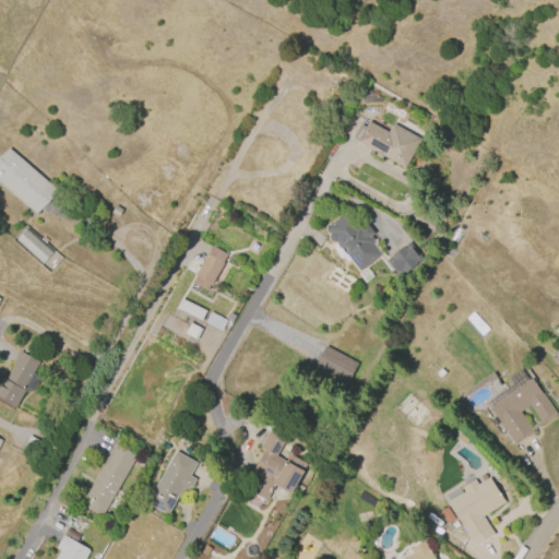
[(404,168),(382,156),(381,159),(373,155),(376,152),(352,140),(359,126),(365,128),(368,122),(388,133),(392,125),(420,140),(404,168)]
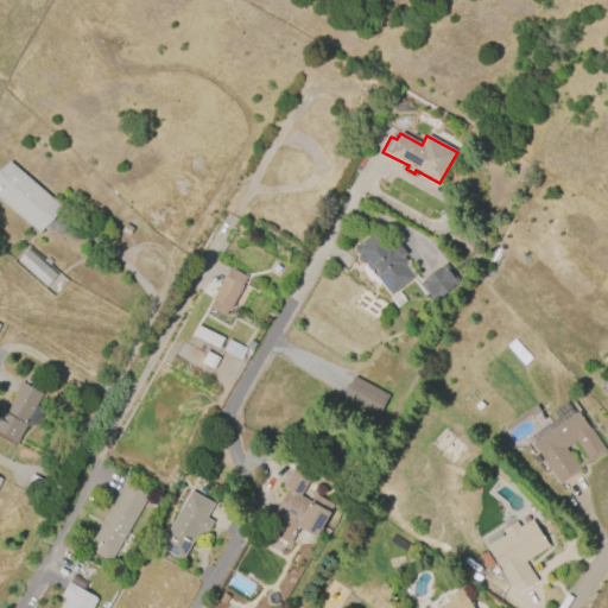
[(38,232),(0,198),(0,169),(7,160),(61,206),(38,232)]
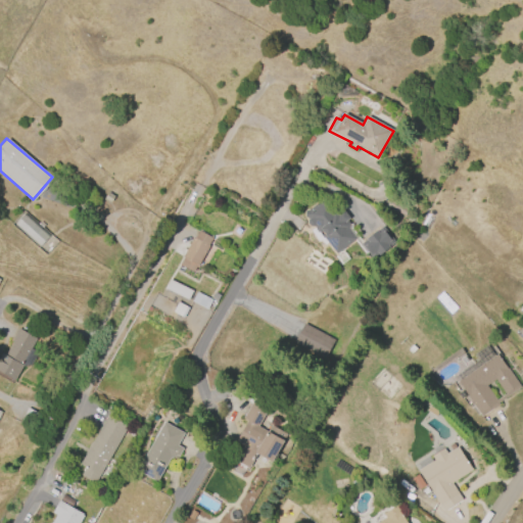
[(387,198),(408,209),(403,217),(383,204),(387,198)]
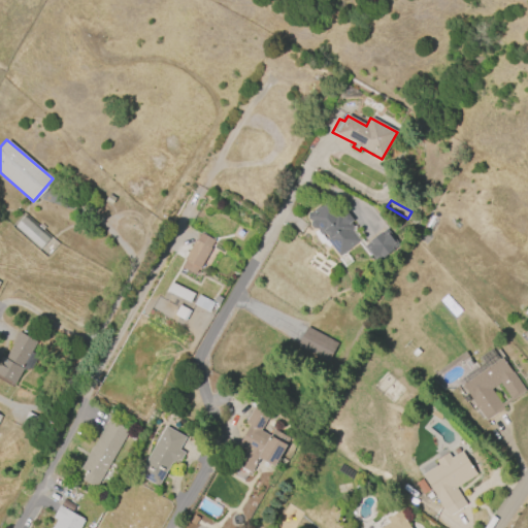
[(358,240),(339,256),(326,238),(328,237),(324,232),(322,235),(318,229),(312,229),(309,226),(310,222),(311,221),(309,220),(307,220),(307,212),(311,212),(319,206),(320,208),(328,201),(336,211),(341,211),(344,215),(347,213),(352,220),(349,222),(352,226),(351,231),(358,240)]
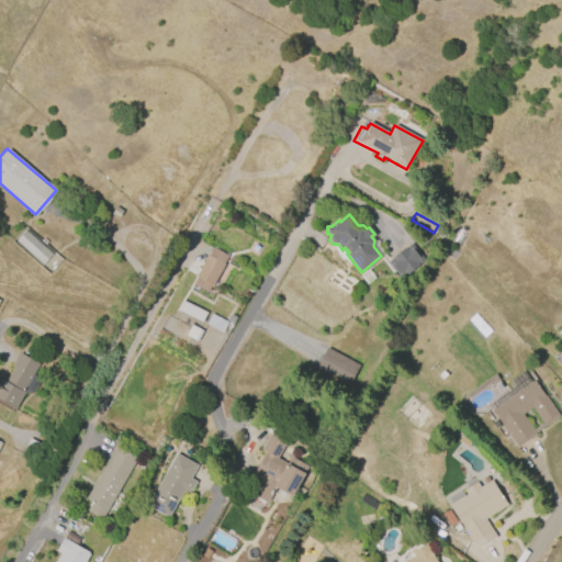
[(42,266),(14,243),(25,231),(52,255),(42,266)]
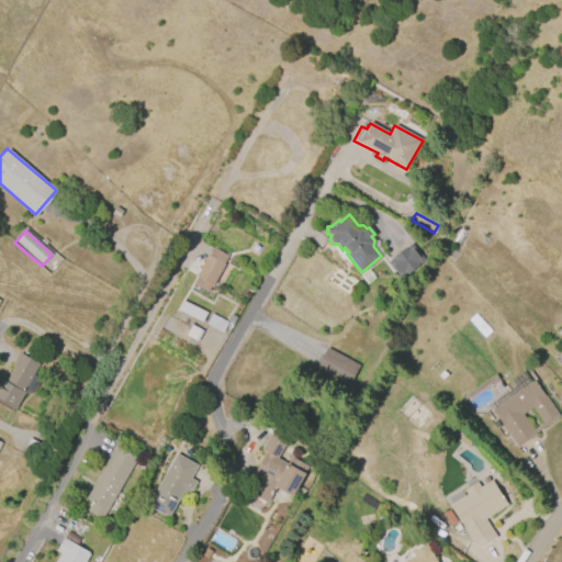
[(401,279),(388,261),(411,243),(424,260),(401,279)]
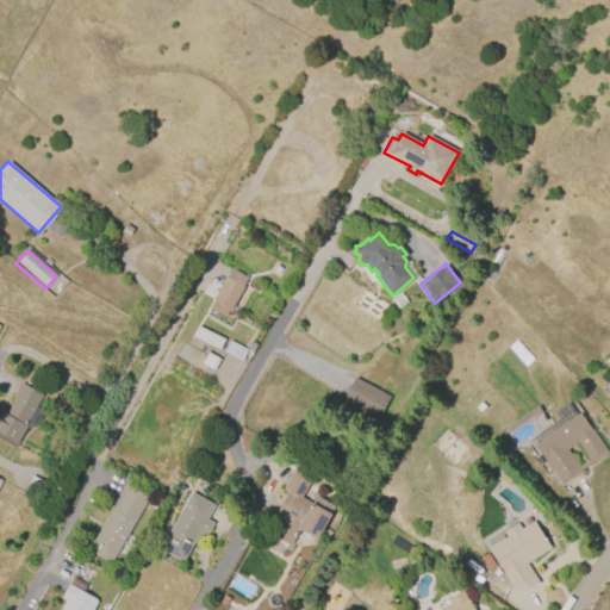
[(224,317),(209,307),(213,300),(212,299),(225,278),(226,278),(231,269),(246,278),(241,286),(243,287),(224,317)]
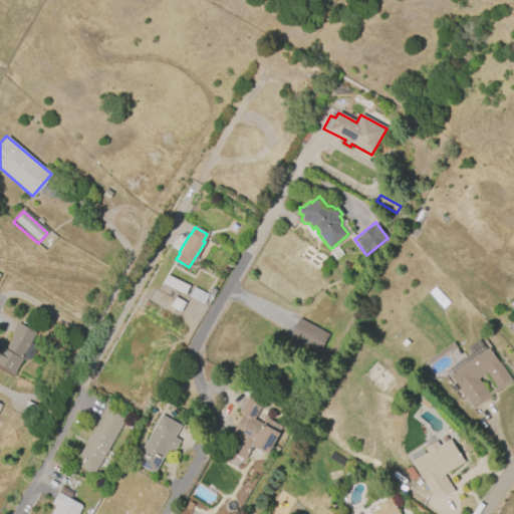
[(184,295),(162,283),(167,274),(189,286),(184,295)]
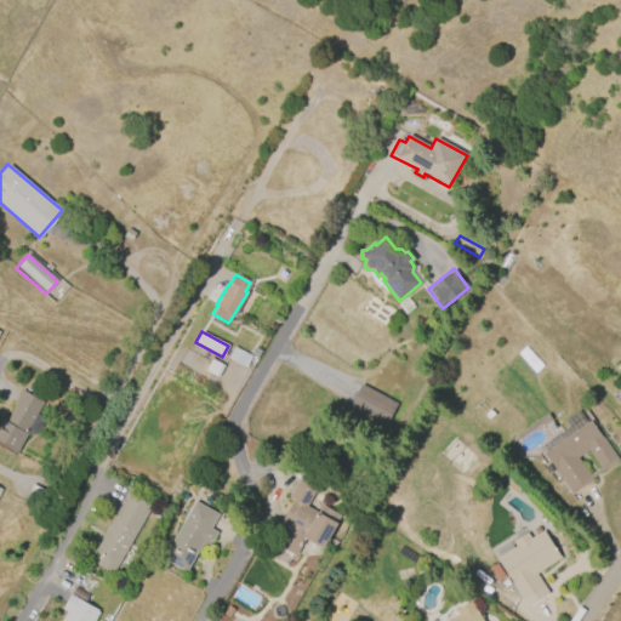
[(245,369),(227,359),(232,347),(251,357),(245,369)]
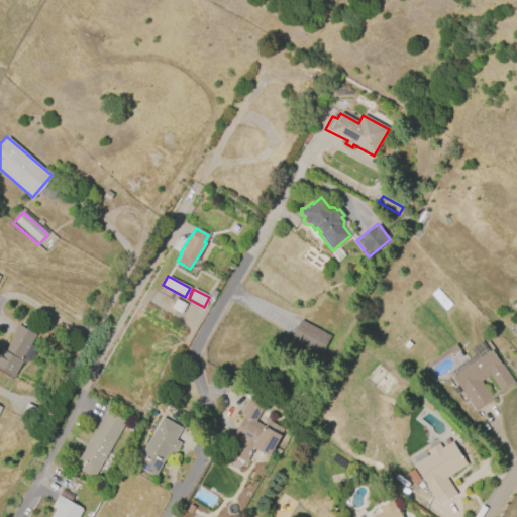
[(181,314),(170,308),(175,298),(186,304),(181,314)]
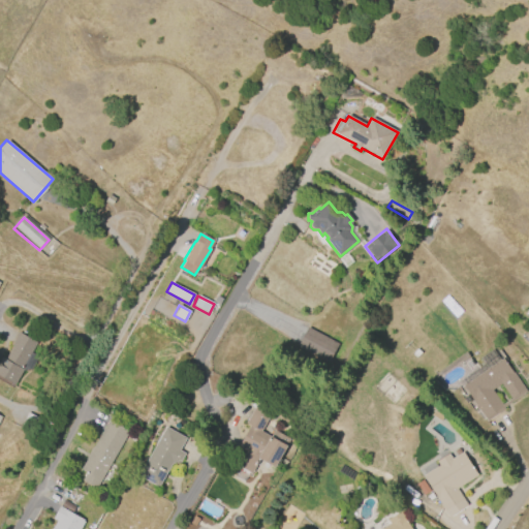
[(329,360),(299,343),(307,327),(338,343),(329,360)]
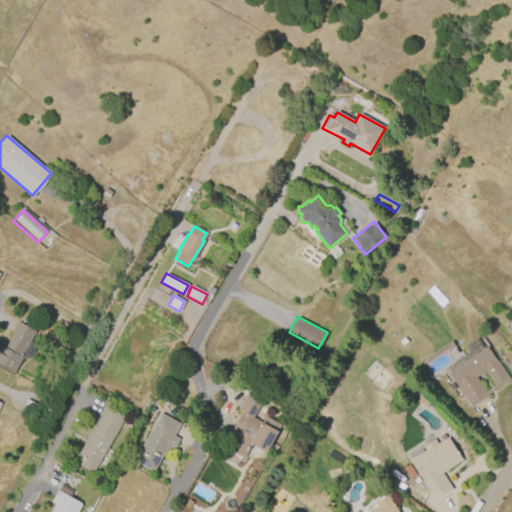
[(35,331),(29,341),(36,345),(27,361),(21,358),(14,371),(0,362),(0,348),(2,345),(5,347),(12,334),(11,334),(17,322),(35,331)]
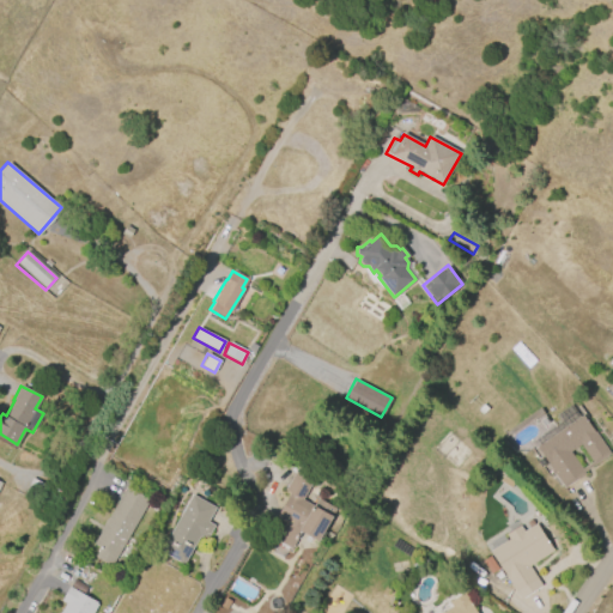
[(564,490),(530,442),(557,424),(552,416),(570,404),(578,416),(582,413),(611,455),(583,473),(586,475),(564,490)]
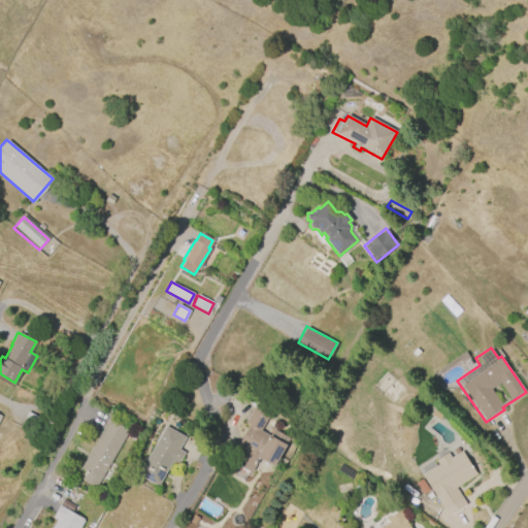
[(244,422),(258,398),(274,407),(261,430),(269,435),(273,429),(290,439),(273,466),(260,459),(252,472),(238,464),(249,447),(240,441),(251,425),(244,422)]
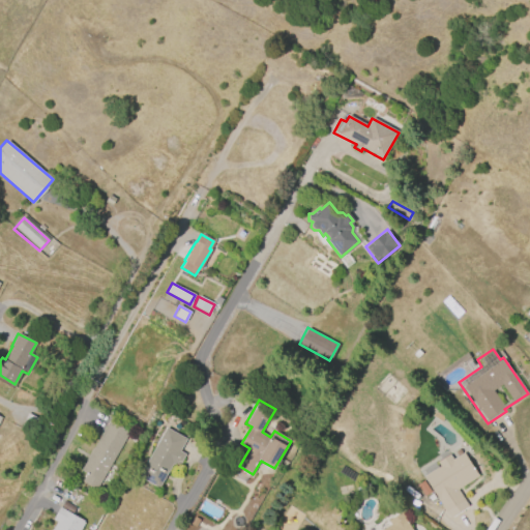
[(81,470),(109,420),(128,432),(96,490),(82,481),(86,474),(81,470)]
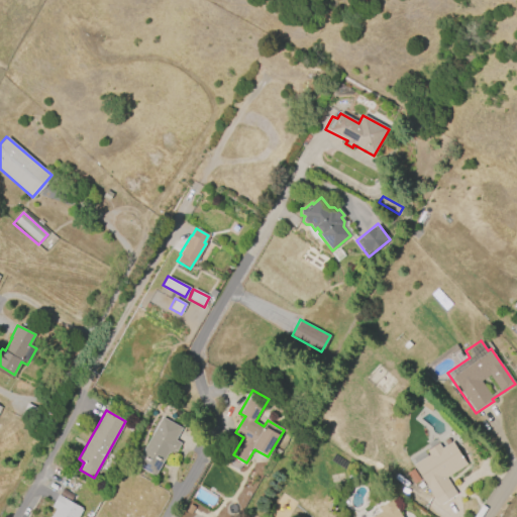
[(182,428),(175,440),(181,443),(174,455),(169,452),(154,477),(134,466),(162,417),(182,428)]
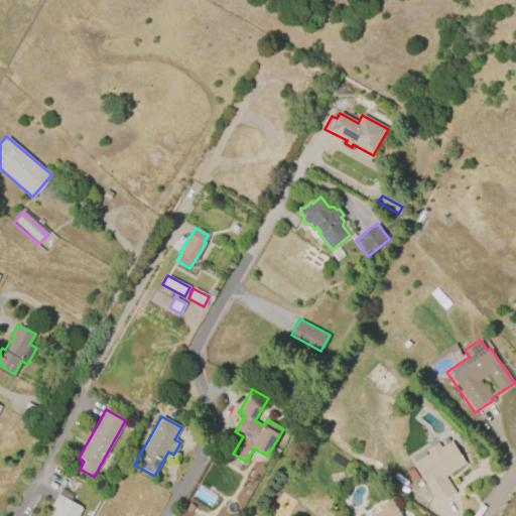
[(437,505),(412,464),(427,455),(424,450),(437,442),(439,446),(449,440),(465,464),(444,477),(455,494),(437,505)]
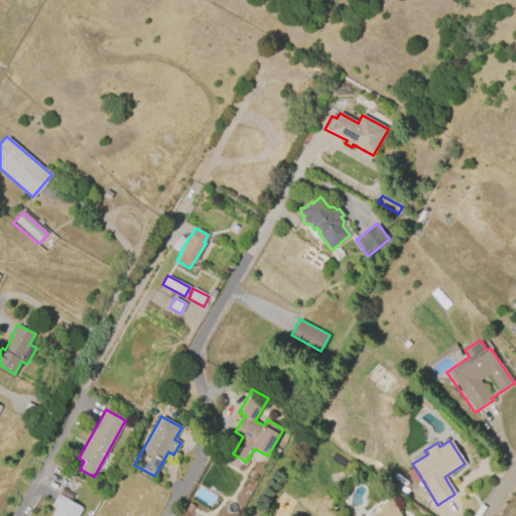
[(413,484),(405,472),(411,468),(419,479),(413,484)]
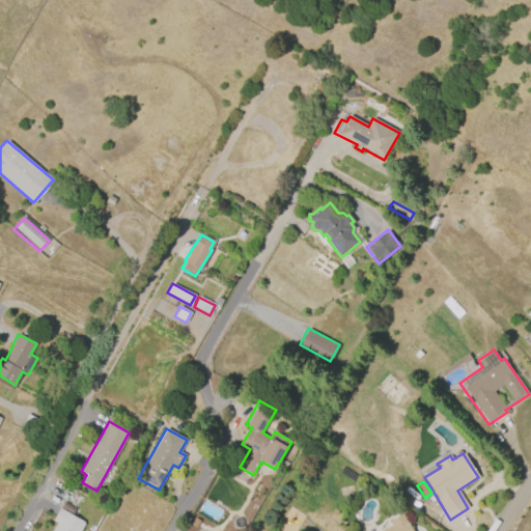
[(51,530),(56,523),(52,521),(59,508),(84,522),(79,530),(51,530)]
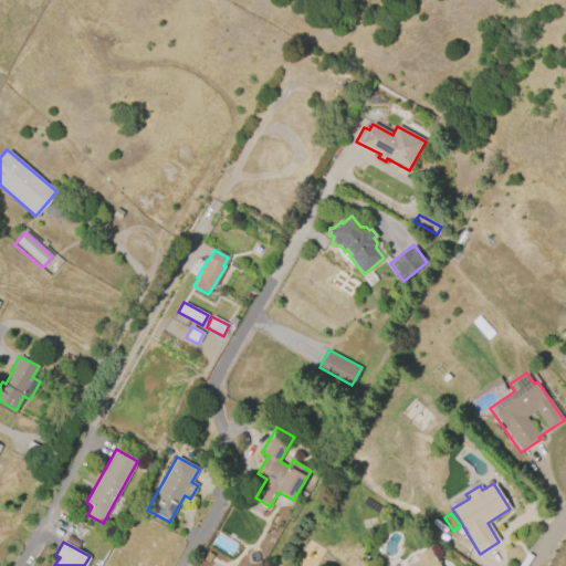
[(406,565),(417,559),(413,556),(428,547),(439,565),(406,565)]
